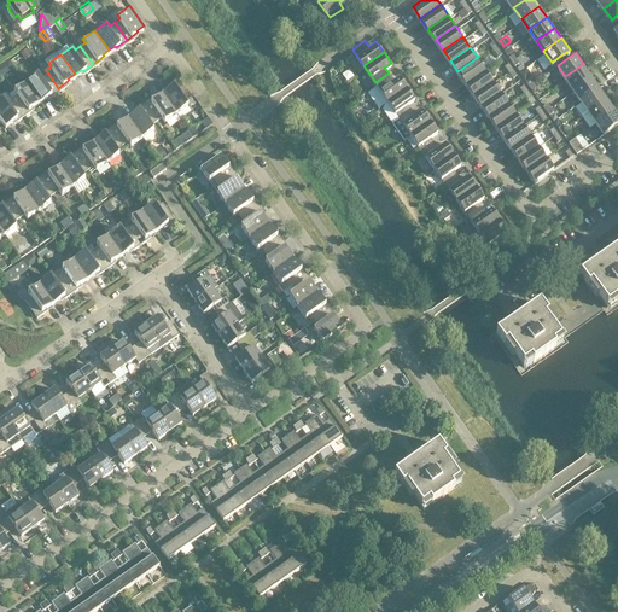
[(485,68),(478,57),(458,71),(466,82),(485,68)]
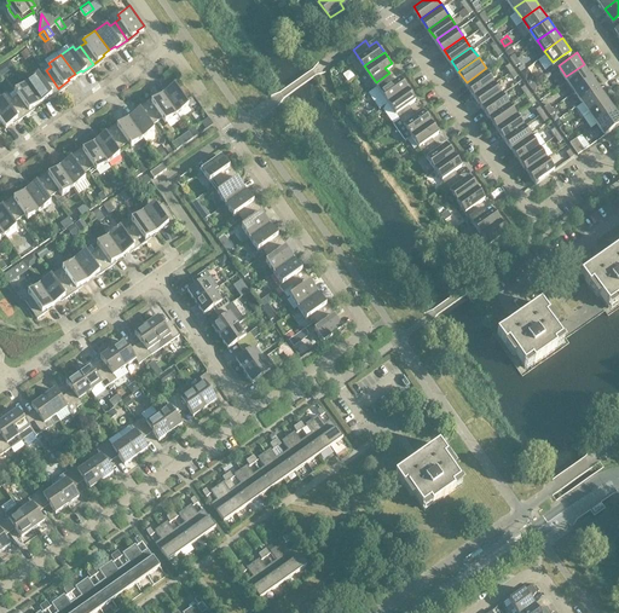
[(526,64),(520,69),(525,75),(531,70),(526,64)]
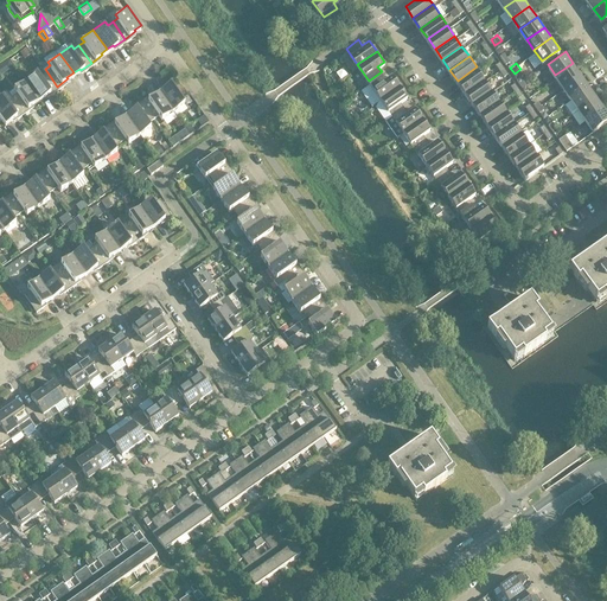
[(580,74),(573,63),(555,75),(563,85),(580,74)]
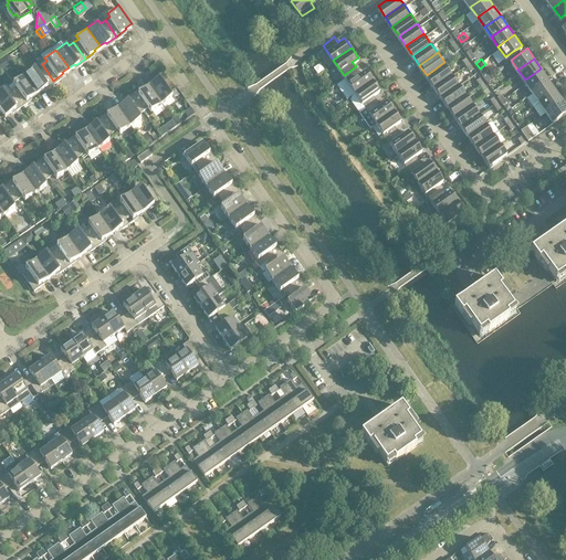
[(451,72),(444,62),(427,75),(433,85),(451,72)]
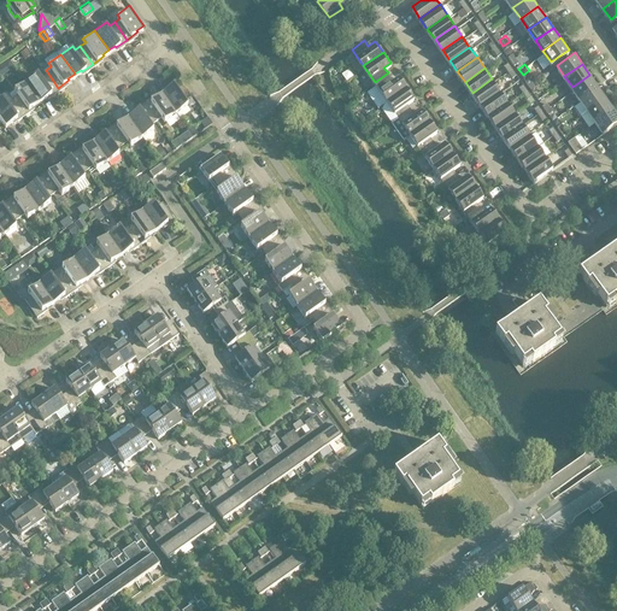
[(39,70),(25,78),(40,98),(46,94),(47,95),(58,88),(46,70),(41,74),(39,70)]
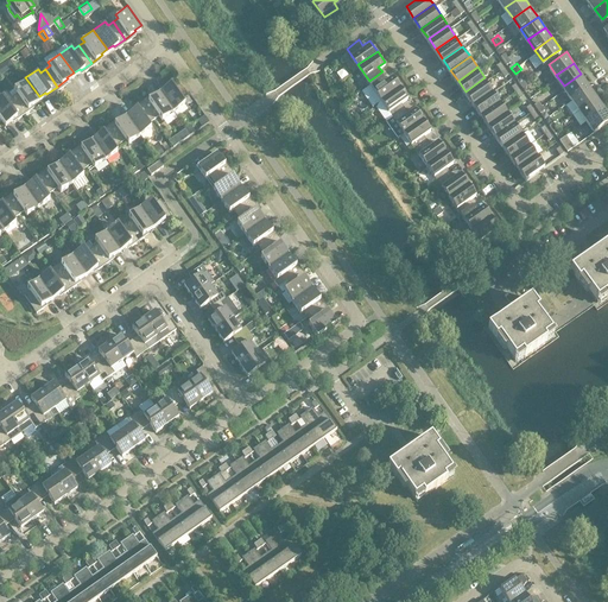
[(386,77),(382,71),(369,81),(380,97),(400,83),(392,73),(386,77)]
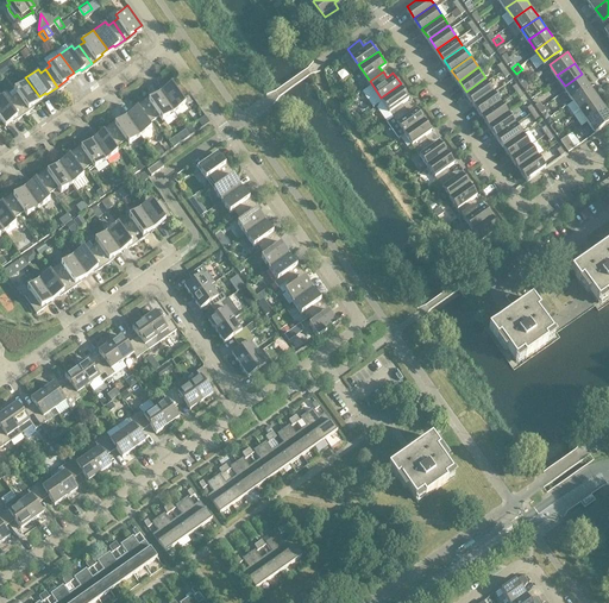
[(170,81),(159,88),(174,108),(186,100),(182,95),(188,92),(176,74),(169,79),(170,81)]
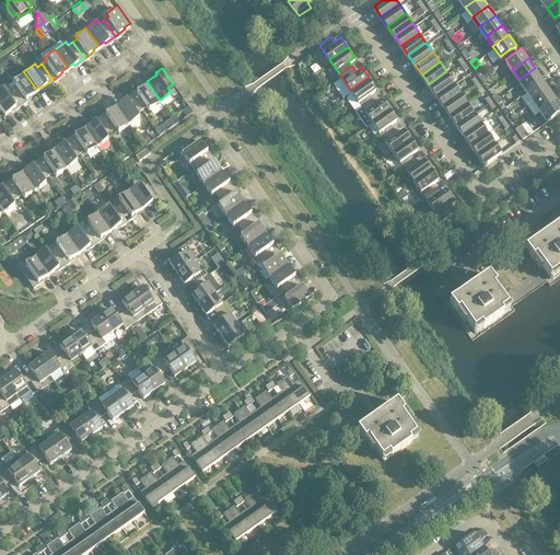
[(543,77),(535,68),(520,79),(526,89),(543,77)]
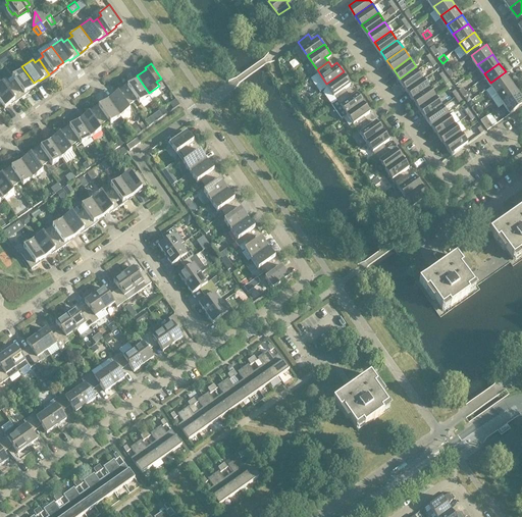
[(34,83),(21,66),(11,73),(14,76),(10,80),(20,95),(30,89),(29,87),(34,83)]
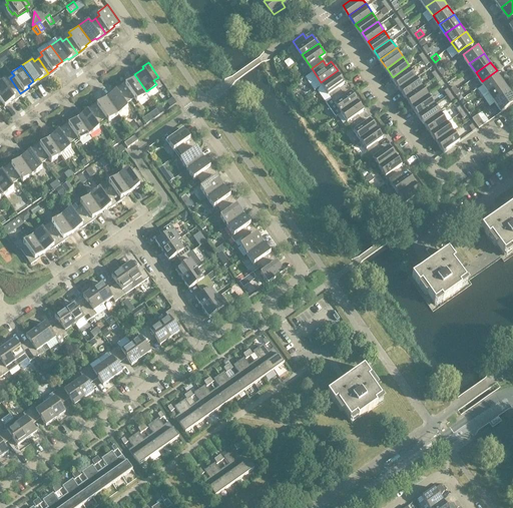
[(415,74),(409,65),(393,77),(399,86),(415,74)]
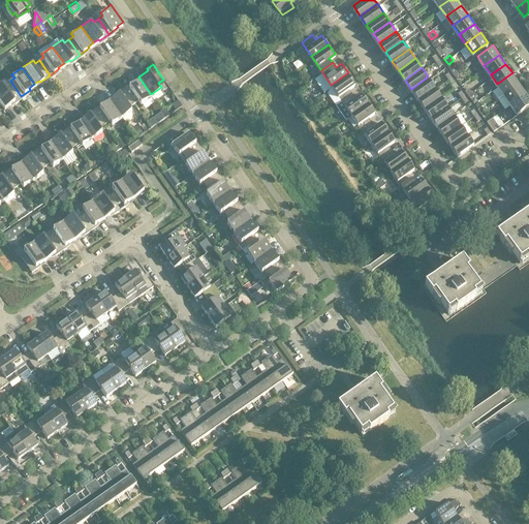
[(354,82),(348,72),(331,85),(341,98),(352,91),(349,86),(354,82)]
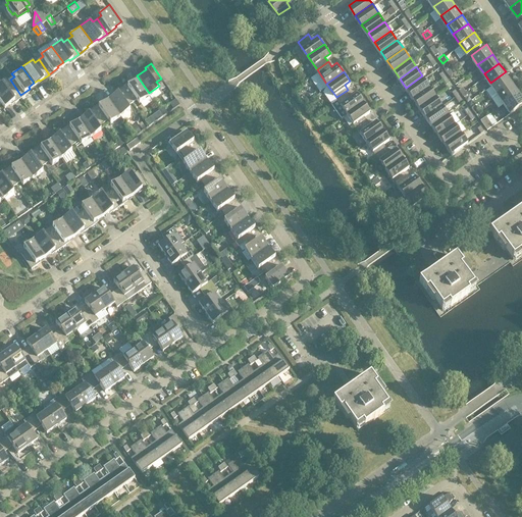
[(512,81),(506,71),(490,83),(497,92),(512,81)]
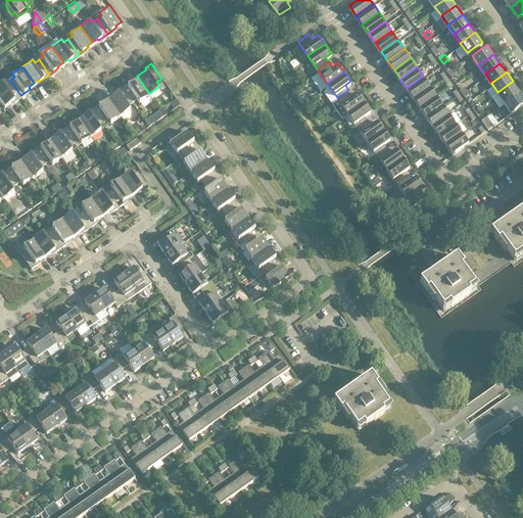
[(149,93),(137,76),(128,82),(127,81),(122,84),(132,99),(137,96),(139,99),(149,93)]
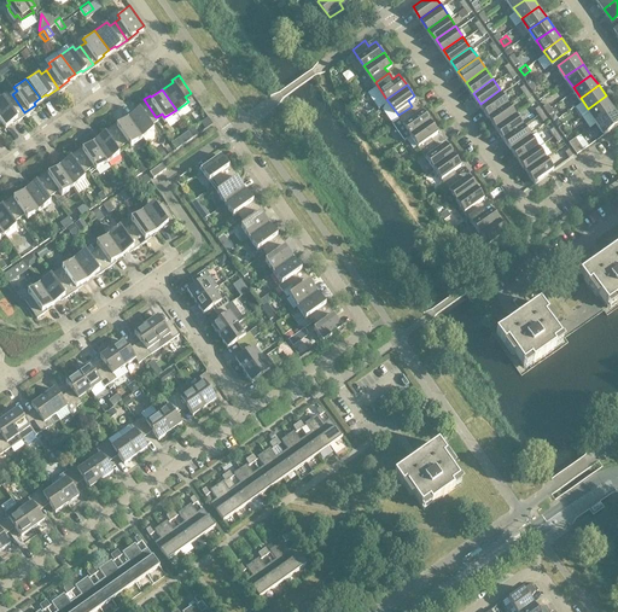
[(508,100),(500,89),(481,104),(488,114),(508,100)]
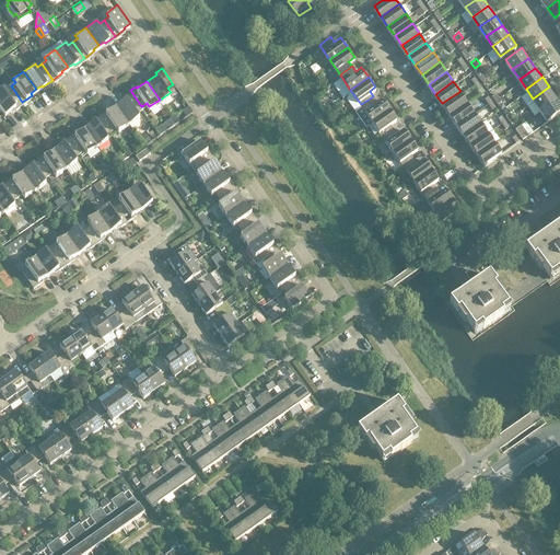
[(12,108),(22,102),(11,85),(6,89),(3,85),(0,87),(0,104),(4,112),(11,107),(12,108)]
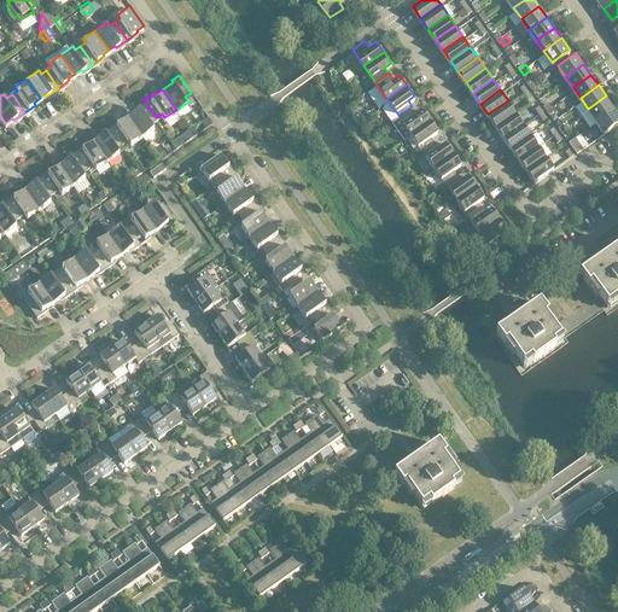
[(613,106),(606,95),(588,109),(595,118),(613,106)]
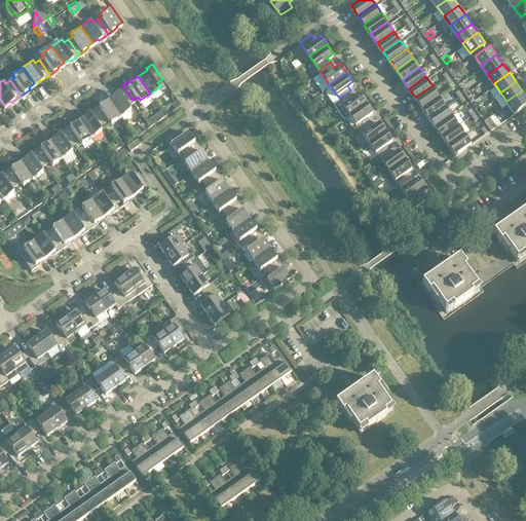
[(133,100),(122,84),(117,88),(118,90),(109,97),(121,114),(121,113),(125,118),(134,112),(130,107),(128,103),(133,100)]
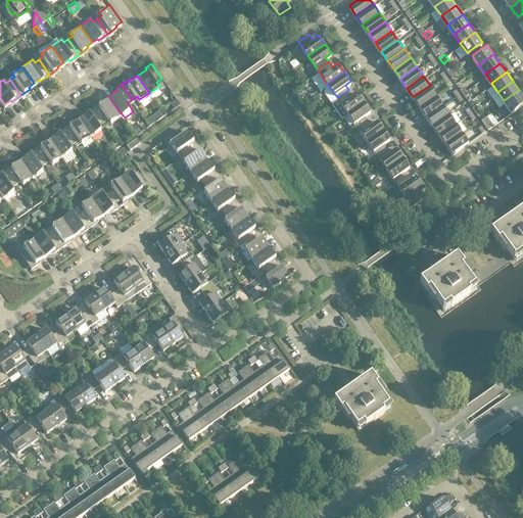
[(436,94),(430,85),(413,96),(419,105),(436,94)]
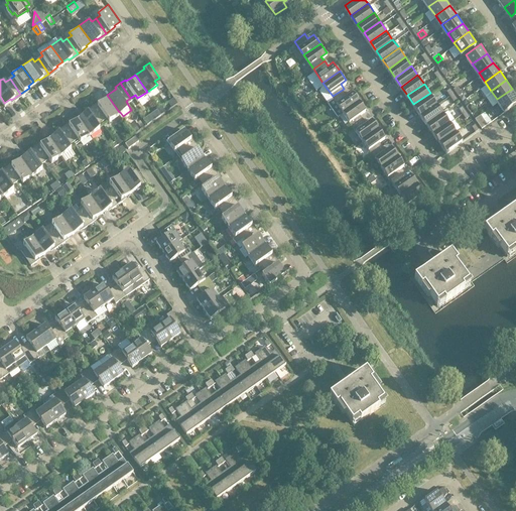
[(347,93),(344,89),(333,96),(328,100),(338,113),(343,110),(359,98),(352,89),(347,93)]
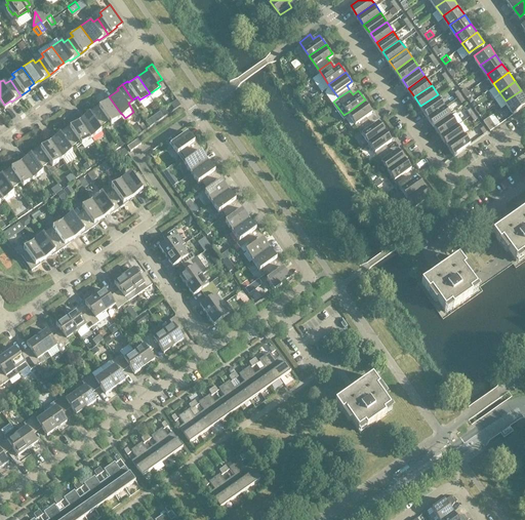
[(524,102),(524,95),(521,90),(506,101),(513,111),(524,102)]
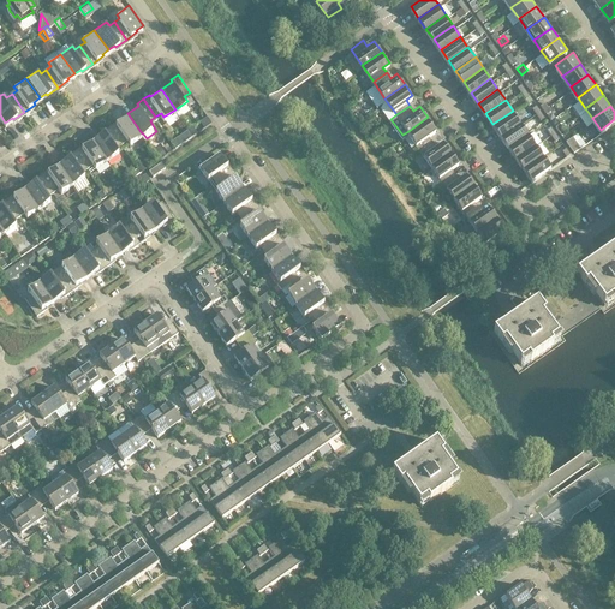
[(520,121),(513,111),(493,124),(501,135),(520,121)]
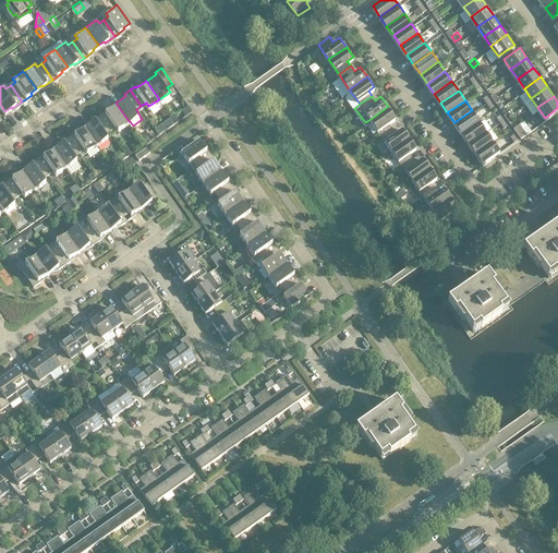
[(129,121),(116,103),(106,109),(105,108),(99,111),(110,128),(114,124),(118,128),(129,121)]
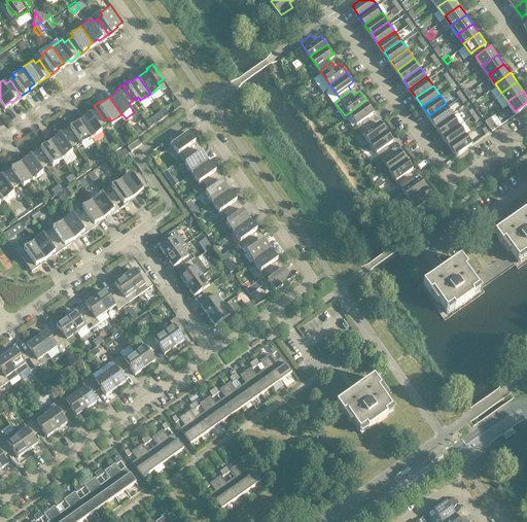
[(373,109),(366,100),(350,112),(359,126),(371,118),(367,113),(373,109)]
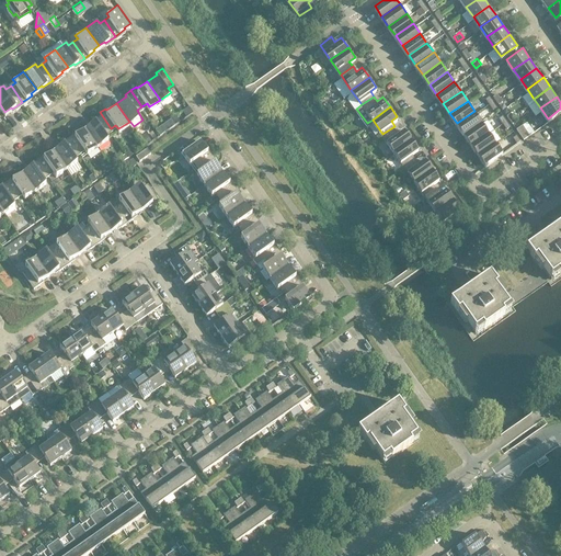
[(181,116),(175,110),(171,113),(175,120),(181,116)]
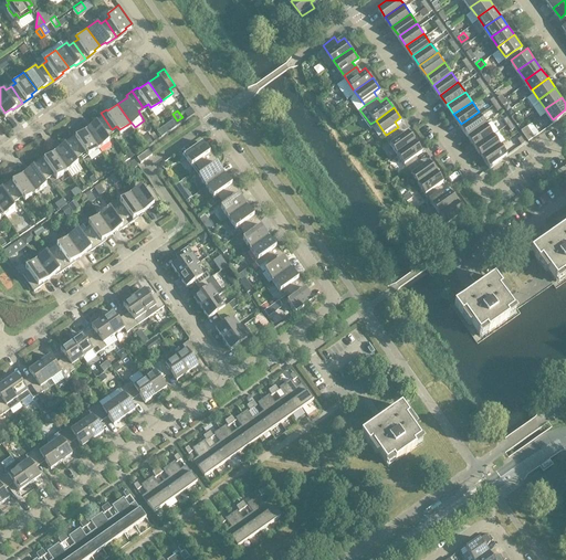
[(485,120),(479,112),(461,124),(468,134),(485,120)]
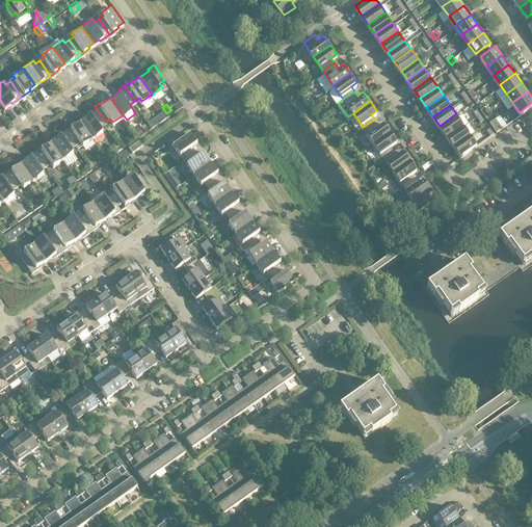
[(105,122),(95,106),(88,110),(89,112),(80,119),(92,136),(103,129),(100,125),(105,122)]
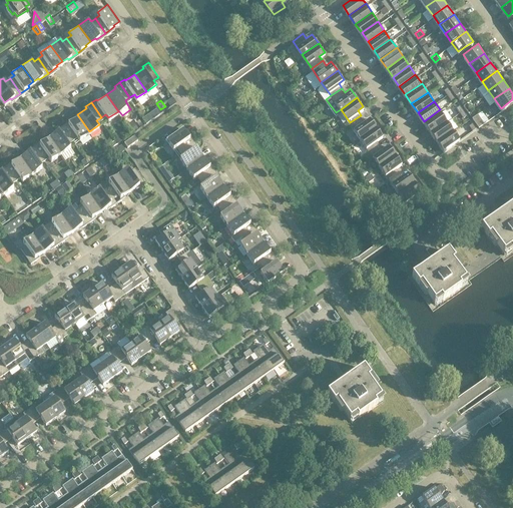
[(447,118),(440,109),(424,121),(430,130),(447,118)]
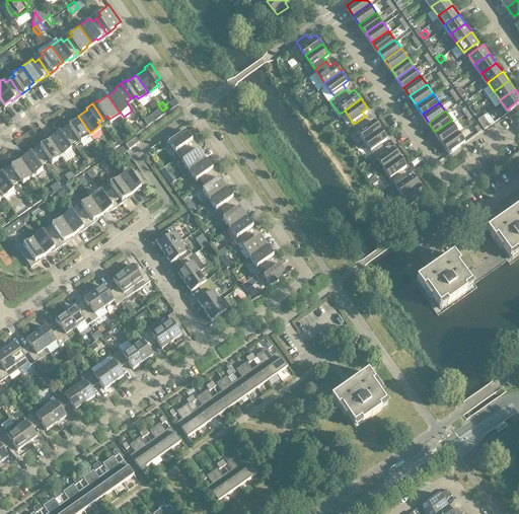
[(483,112),(477,116),(484,125),(490,122),(483,112)]
